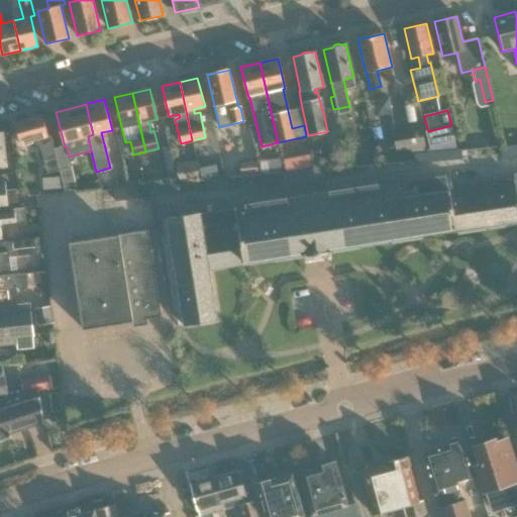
[(60,171),(55,149),(52,136),(47,137),(41,116),(14,123),(20,144),(23,144),(23,146),(32,143),(32,141),(38,139),(44,163),(57,160),(60,171)]
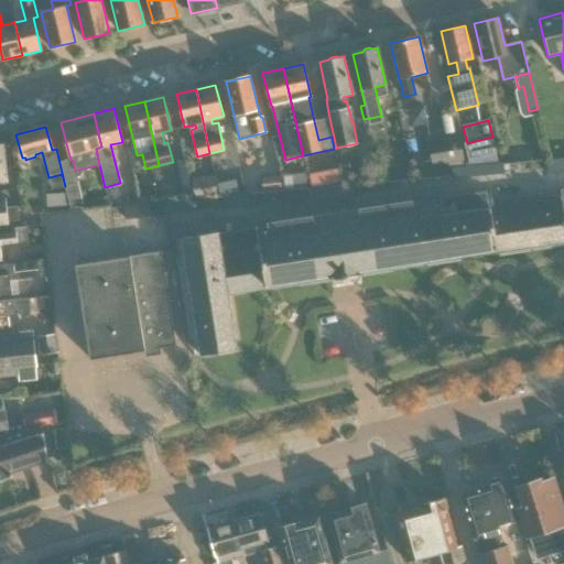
[(467,159),(496,152),(492,137),(467,143),(464,144),(467,159)]
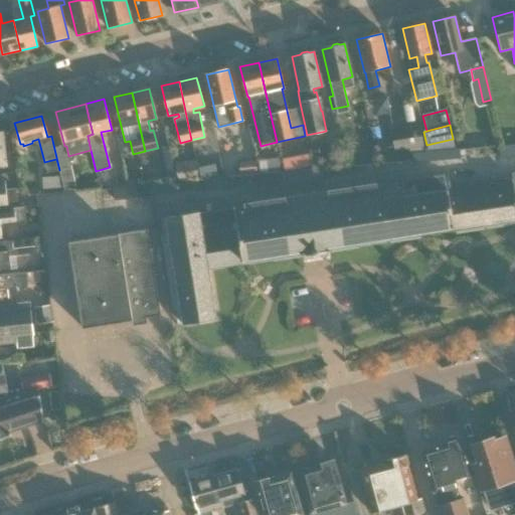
[(391,130),(394,151),(422,147),(419,126),(391,130)]
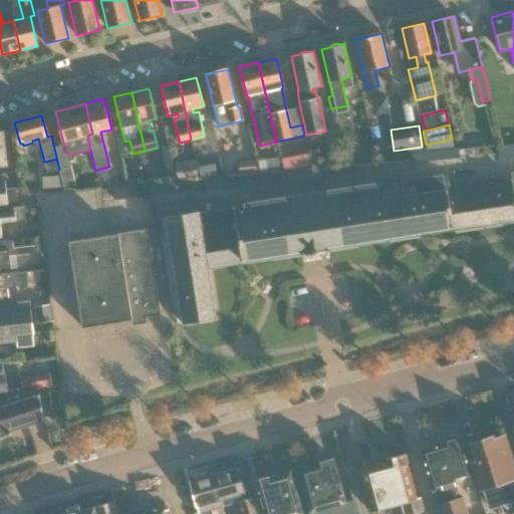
[(66,146),(64,146),(54,149),(59,170),(71,167),(68,156),(66,146)]
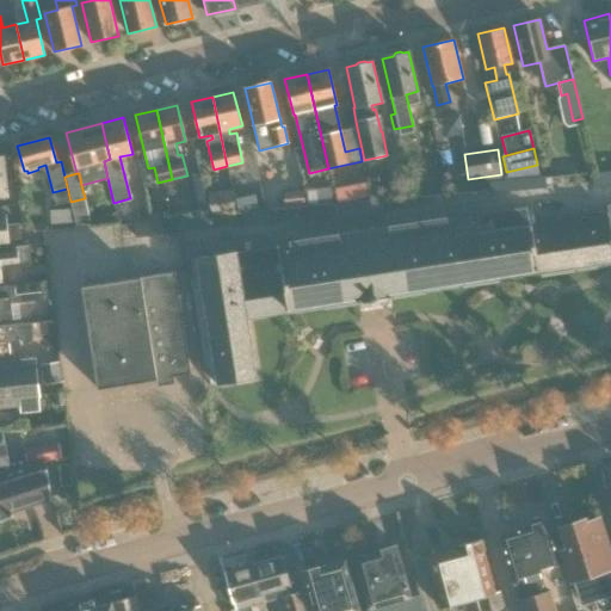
[(602,173),(591,174),(592,184),(592,187),(603,187),(602,173)]
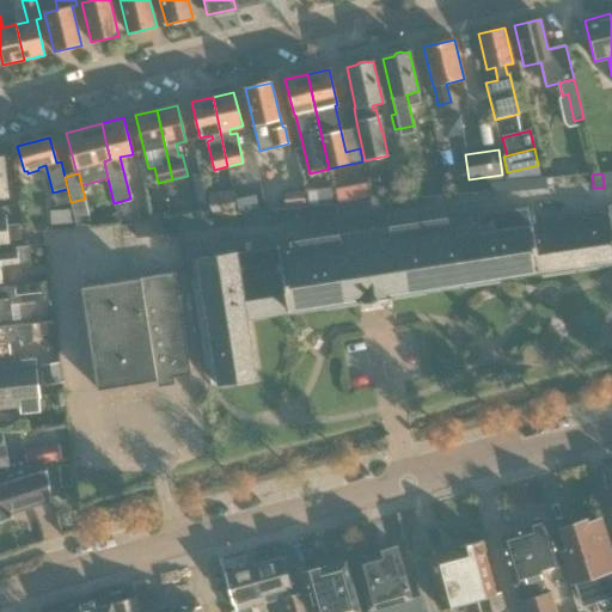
[(546,178),(532,179),(533,190),(548,189),(546,178)]
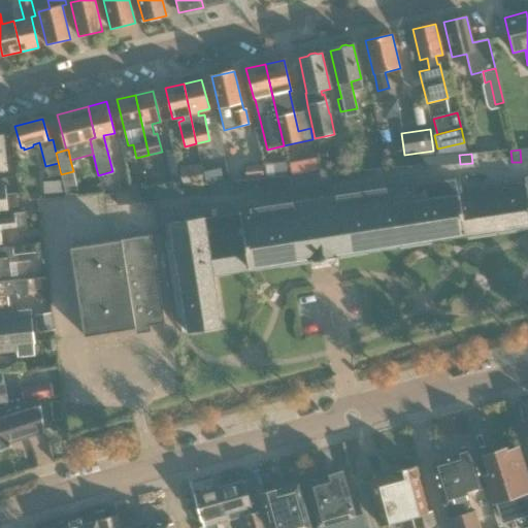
[(459,155),(447,156),(448,165),(460,164),(459,155)]
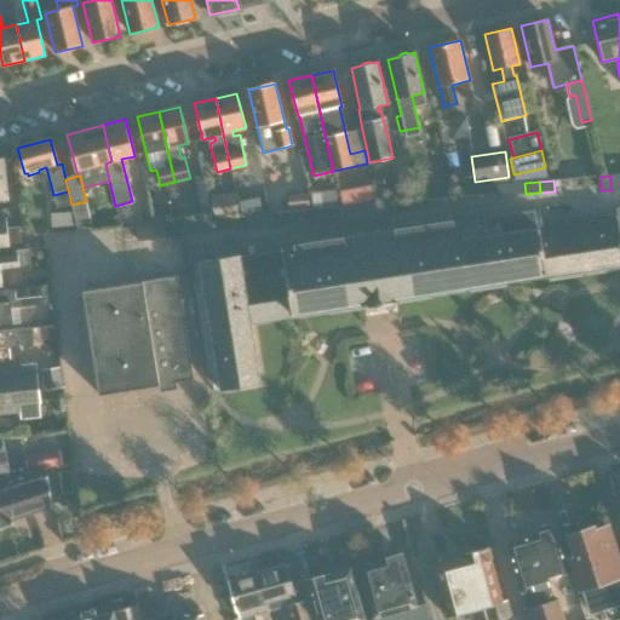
[(524,183),(510,184),(511,195),(526,194),(524,183)]
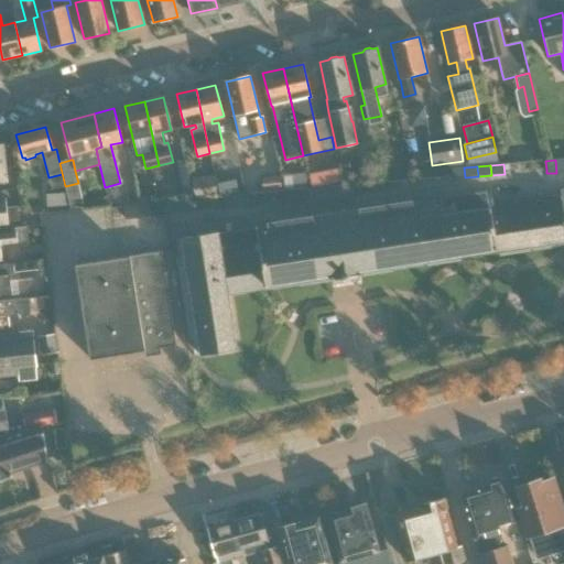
[(312,172),(313,184),(342,181),(340,167),(312,172)]
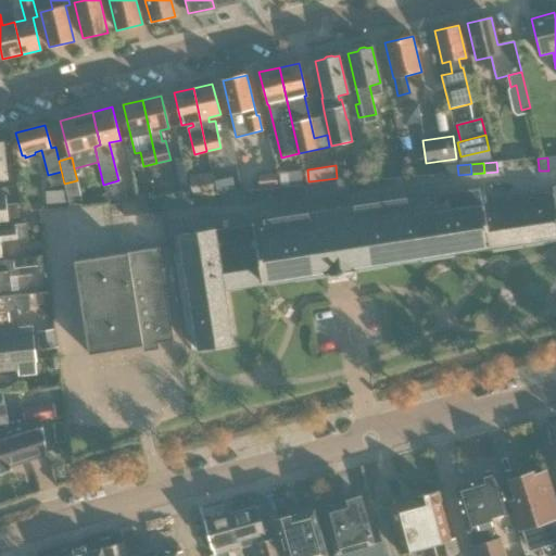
[(457,165),(444,166),(445,173),(445,176),(458,175),(457,165)]
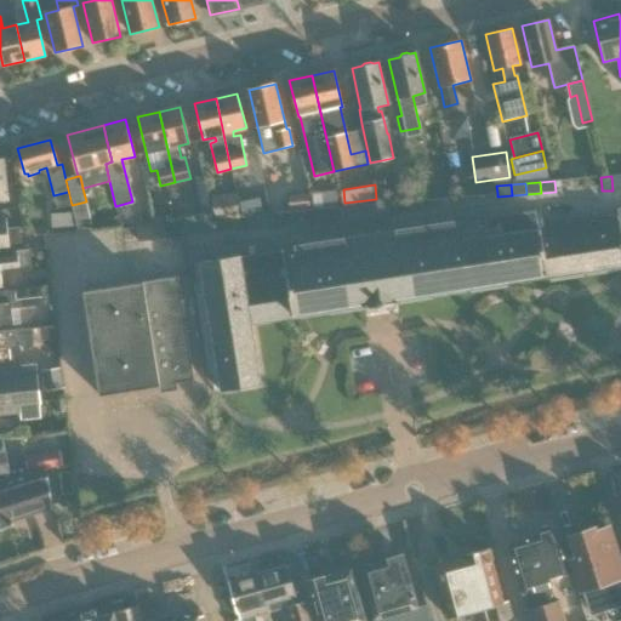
[(214,217),(238,215),(235,193),(211,195),(214,217)]
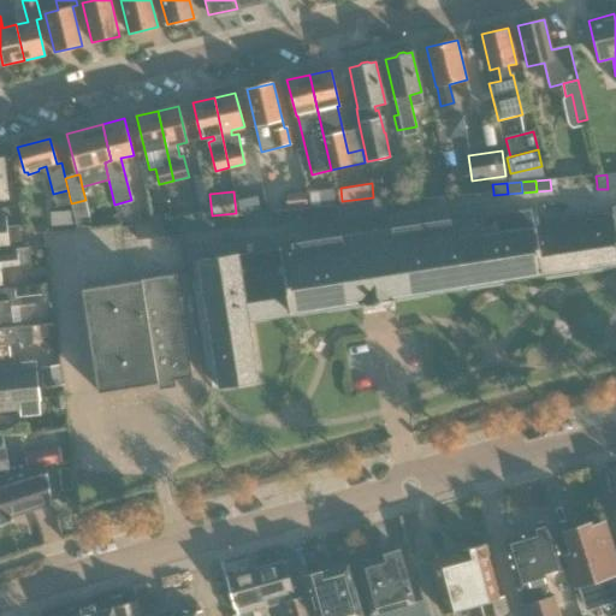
[(286,207),(307,206),(306,193),(285,195),(286,207)]
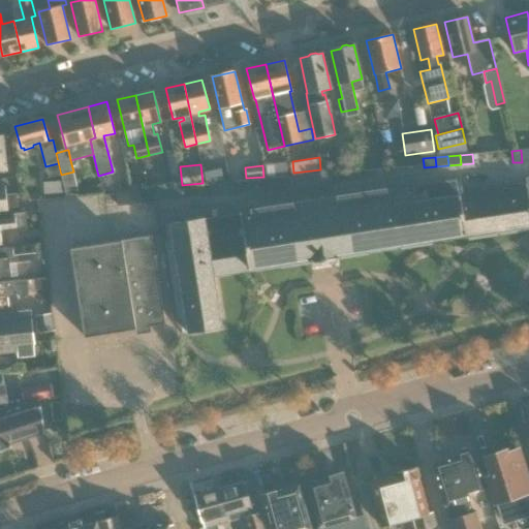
[(78,191),(72,173),(61,175),(65,193),(78,191)]
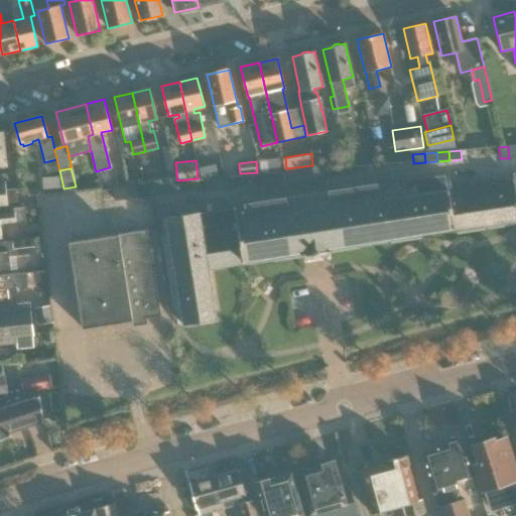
[(323,169),(315,169),(316,182),(324,182),(325,181),(324,168),(323,169)]
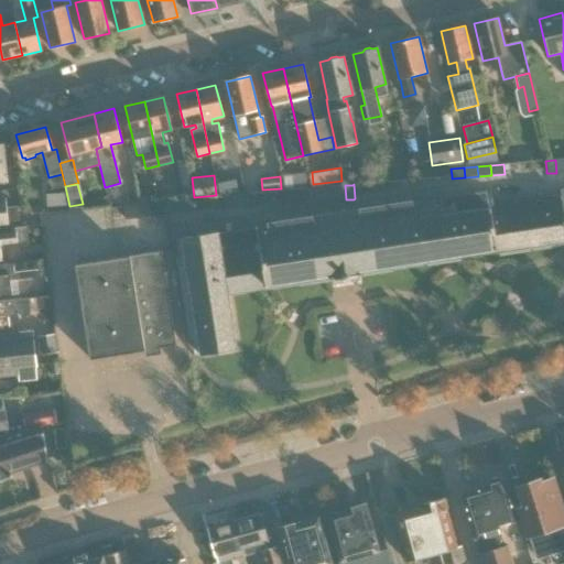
[(345,185),(335,186),(336,201),(346,199),(345,185)]
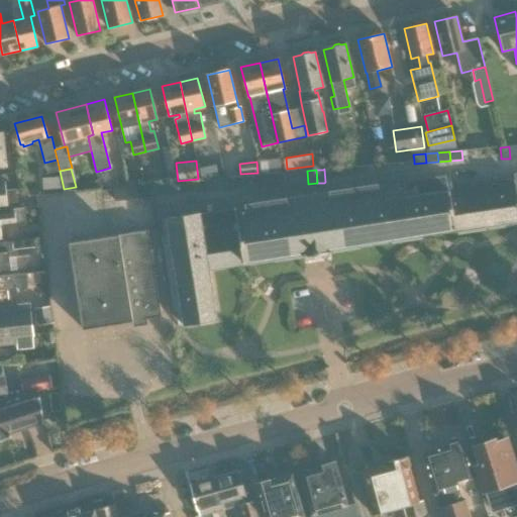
[(307,171),(298,172),(300,185),(308,184),(307,171)]
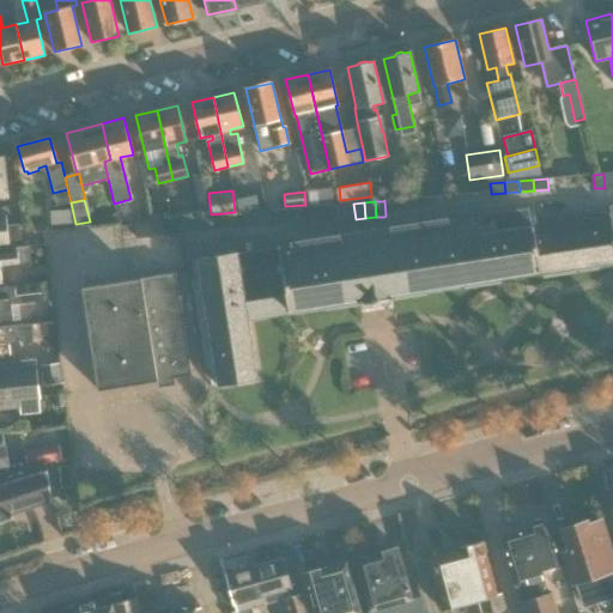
[(344,204),(333,205),(334,220),(345,219),(344,204)]
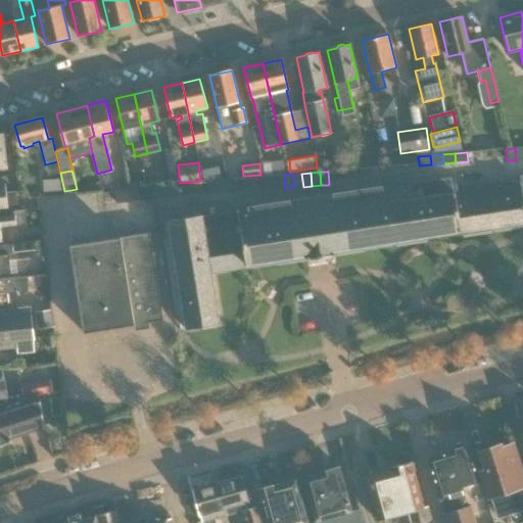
[(301,174),(293,174),(294,187),(303,187),(301,174)]
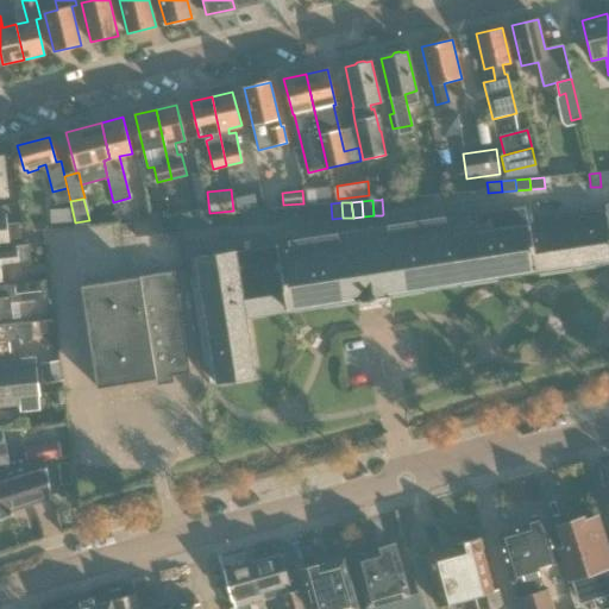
[(316,205),(302,206),(302,219),(303,221),(318,220),(316,205)]
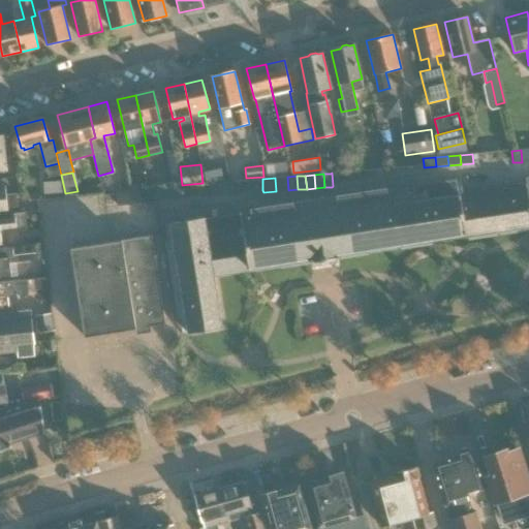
[(250,268),(311,258),(311,262),(338,258),(337,254),(465,234),(465,237),(528,225),(528,199),(528,192),(527,185),(458,195),(456,180),(414,186),(414,185),(170,223),(187,333),(222,328),(214,275),(251,270),(250,268)]
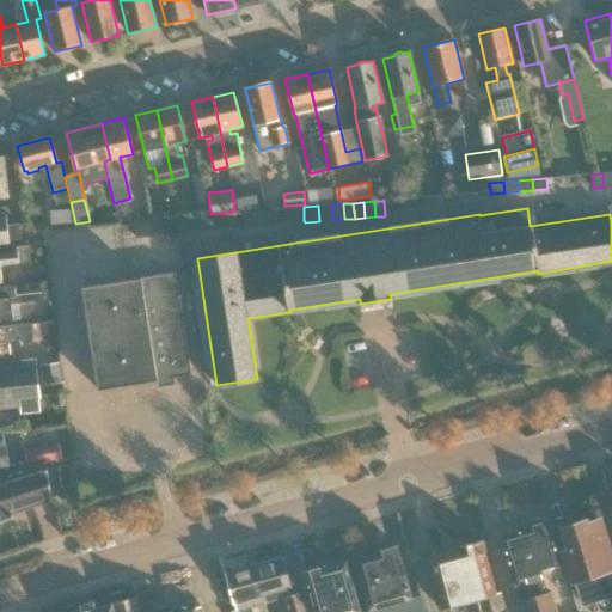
[(50,212),(51,226),(72,224),(71,210),(50,212)]
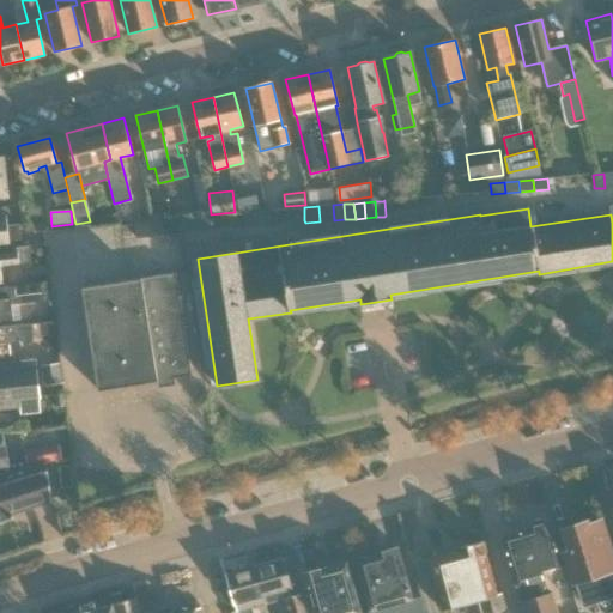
[(262,211),(252,212),(253,228),(263,226),(262,211)]
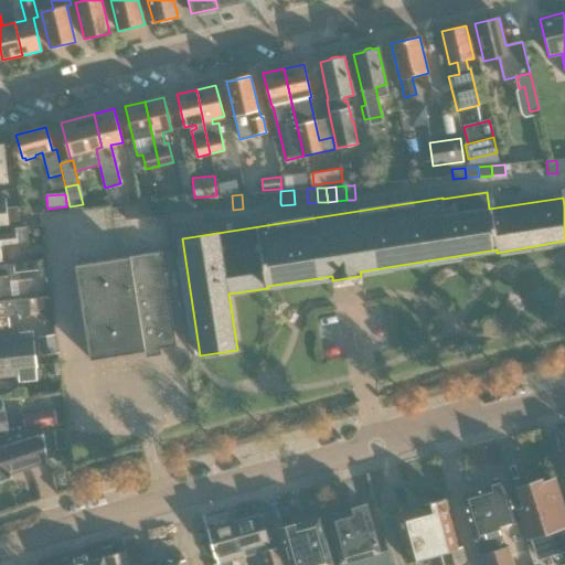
[(251,194),(242,194),(243,209),(253,209),(253,208),(251,194)]
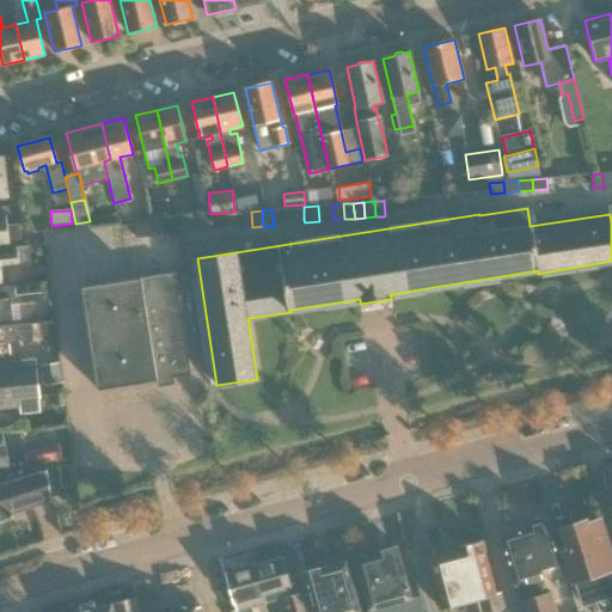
[(251,212),(242,213),(243,227),(243,228),(252,227),(251,212)]
